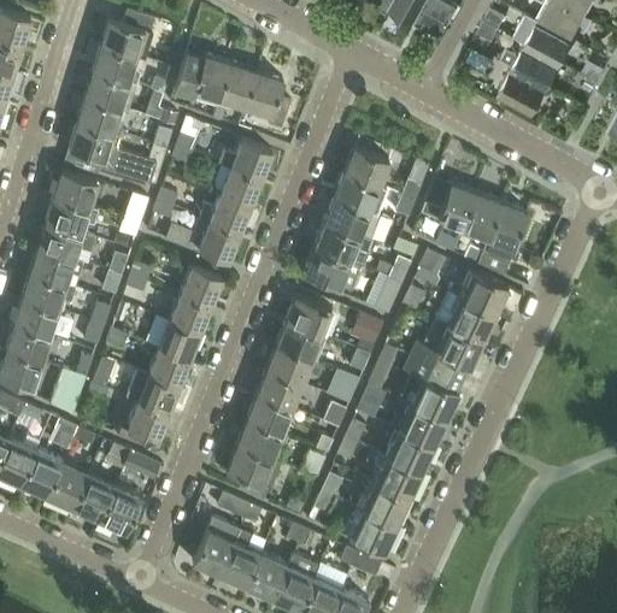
[(387,0),(387,3),(412,17),(421,0),(387,0)]
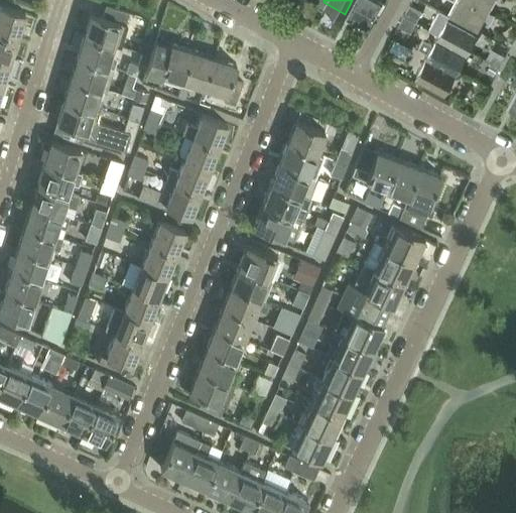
[(352,0),(345,14),(367,25),(380,1),(380,0),(352,0)]
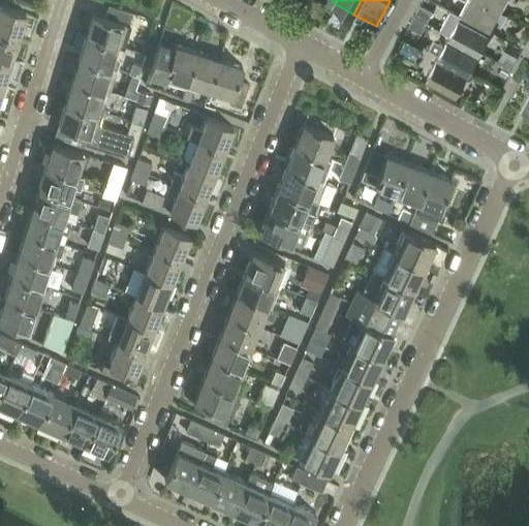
[(488,30),(499,10),(479,0),(466,0),(459,14),(488,30)]
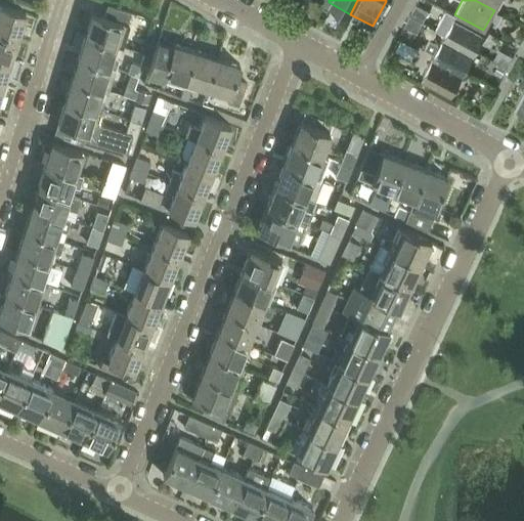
[(475,0),(494,10),(499,0),(475,0)]
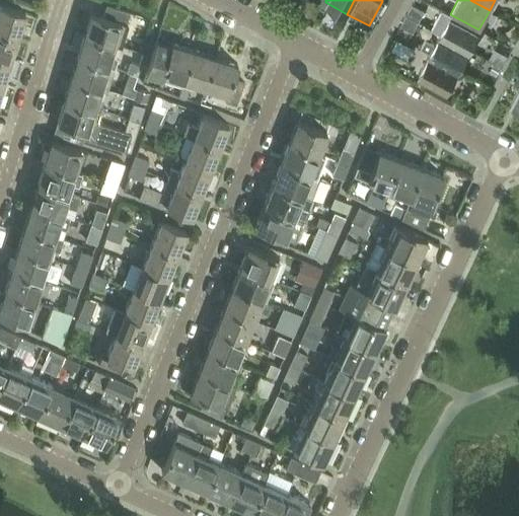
[(0,6),(0,32),(18,39),(25,14),(0,6)]
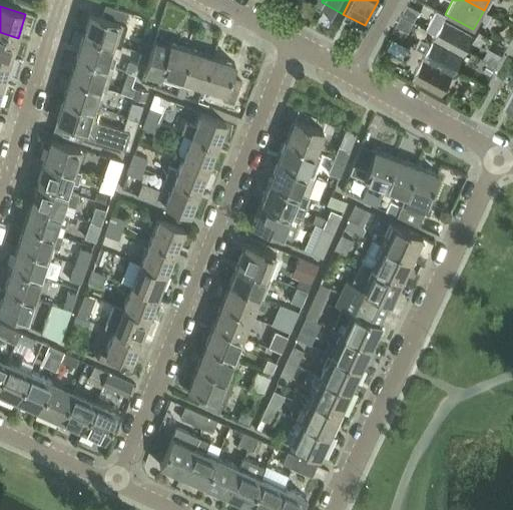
[(401,16),(412,22),(417,12),(407,6),(401,16)]
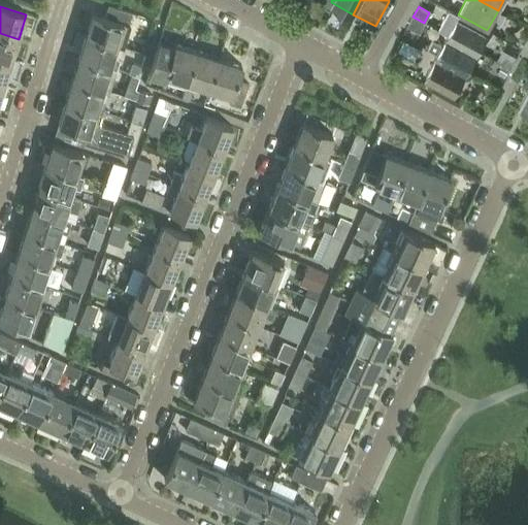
[(86,37),(117,46),(124,24),(129,26),(132,14),(109,7),(105,19),(93,14),(86,37)]
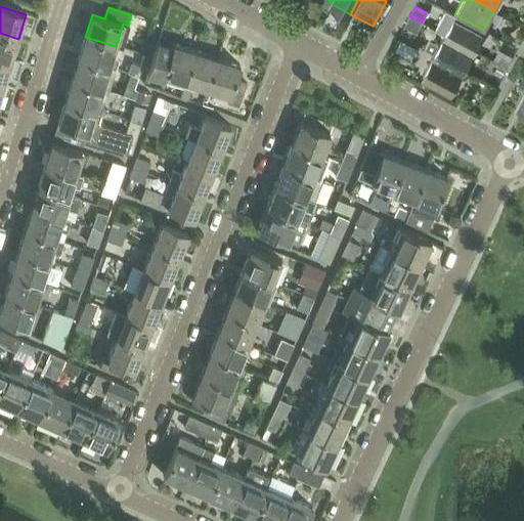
[(472,50),(483,30),(454,14),(446,9),(435,30),(443,35),(472,50)]
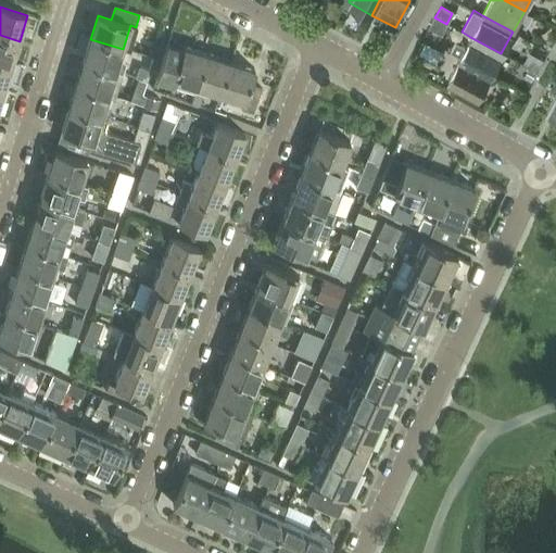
[(446,24),(434,17),(425,35),(437,41),(446,24)]
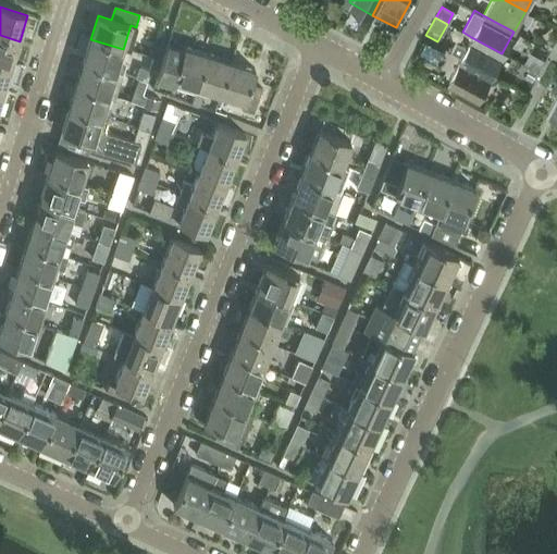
[(0,62),(12,66),(20,41),(0,35),(0,62)]
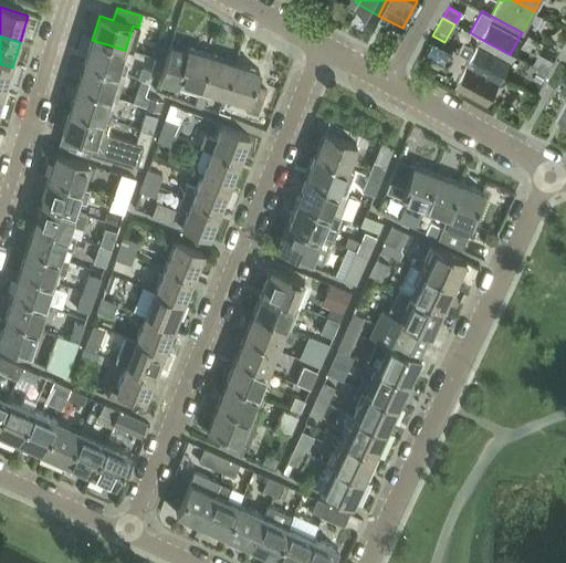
[(499,76),(510,54),(479,38),(468,60),(499,76)]
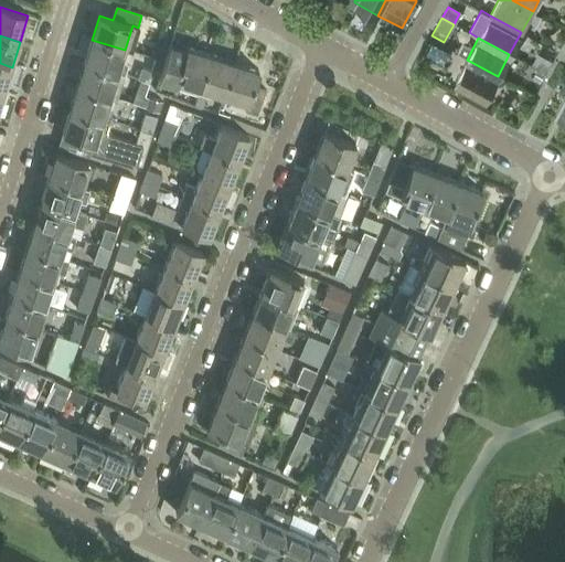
[(92,40),(84,64),(125,76),(128,65),(120,63),(125,50),(92,40)]
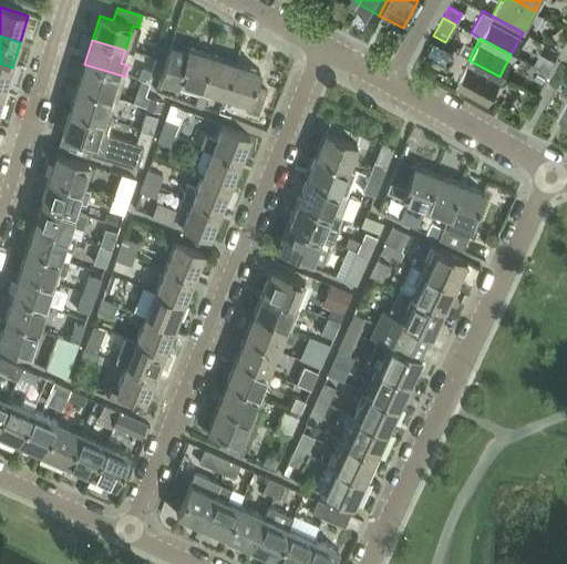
[(202,90),(213,57),(188,49),(186,57),(169,51),(161,82),(185,90),(187,85),(202,90)]
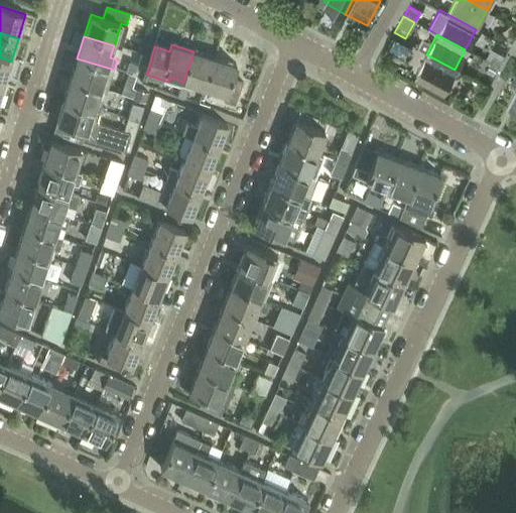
[(183,82),(206,89),(215,58),(194,51),(183,82)]
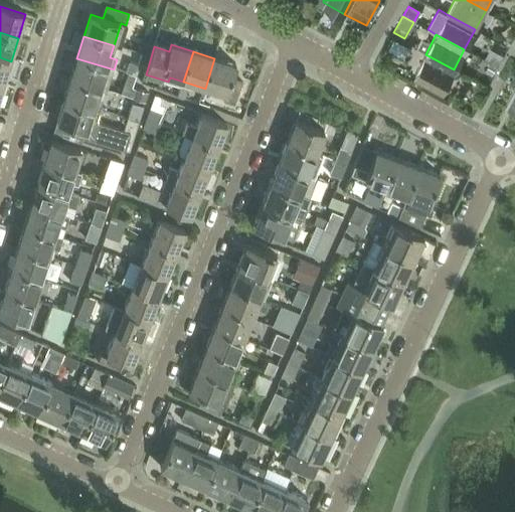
[(454,69),(425,54),(413,74),(443,90),(454,69)]
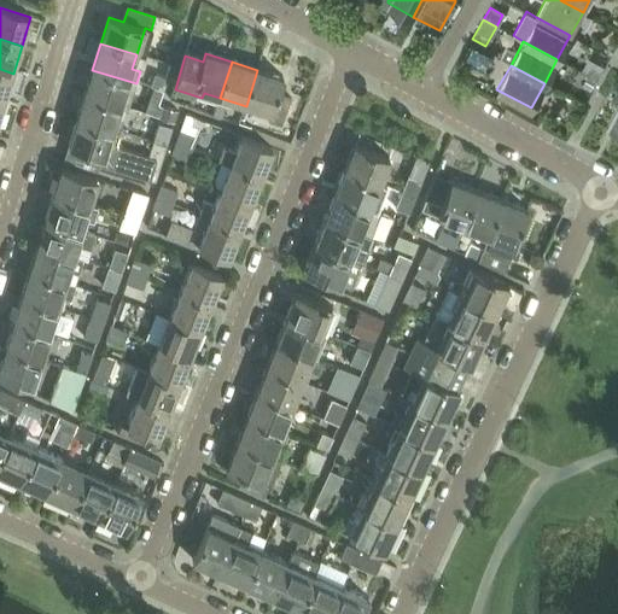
[(0,99),(5,100),(13,74),(0,69),(0,99)]
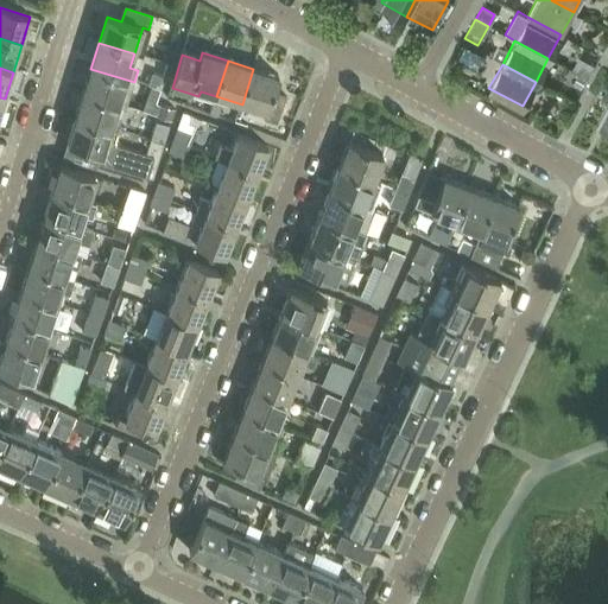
[(90,69),(83,94),(119,105),(126,107),(134,82),(90,69)]
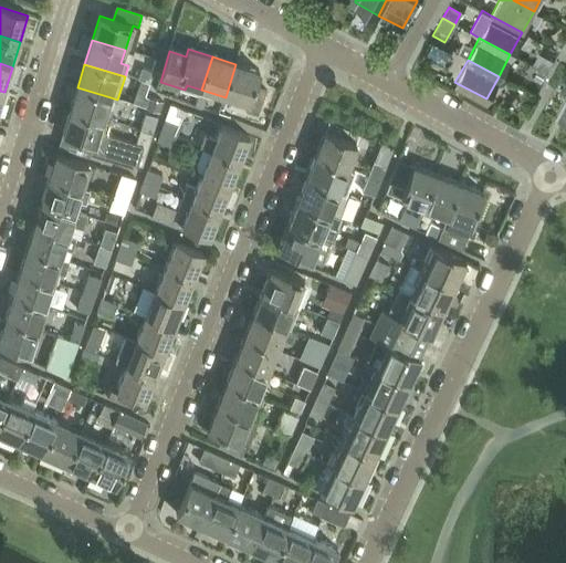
[(236,64),(226,97),(243,103),(241,111),(258,116),(265,92),(254,89),(259,72),(236,64)]
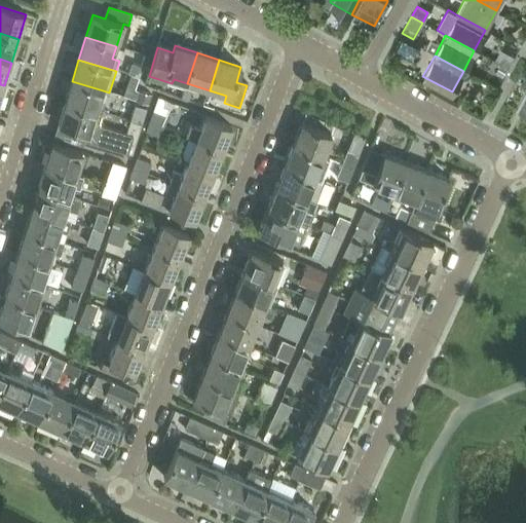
[(132,68),(128,75),(130,76),(139,78),(142,68),(135,66),(132,68)]
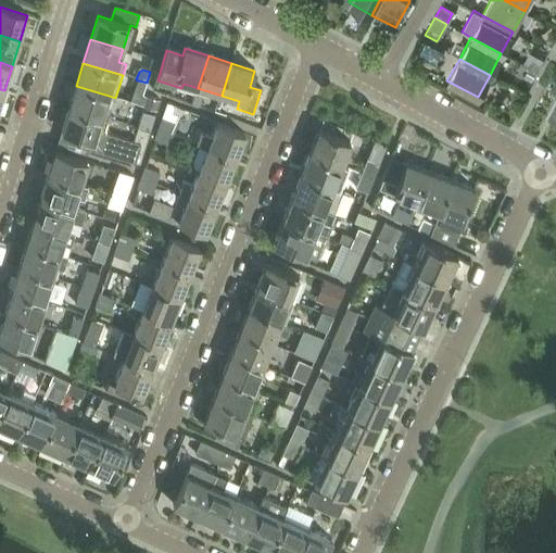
[(555,77),(547,93),(554,97),(546,111),(555,115),(555,77)]
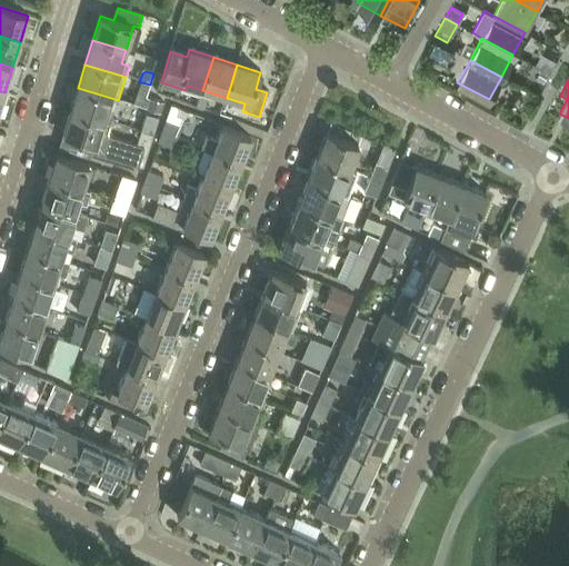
[(78,88),(70,111),(103,121),(111,98),(78,88)]
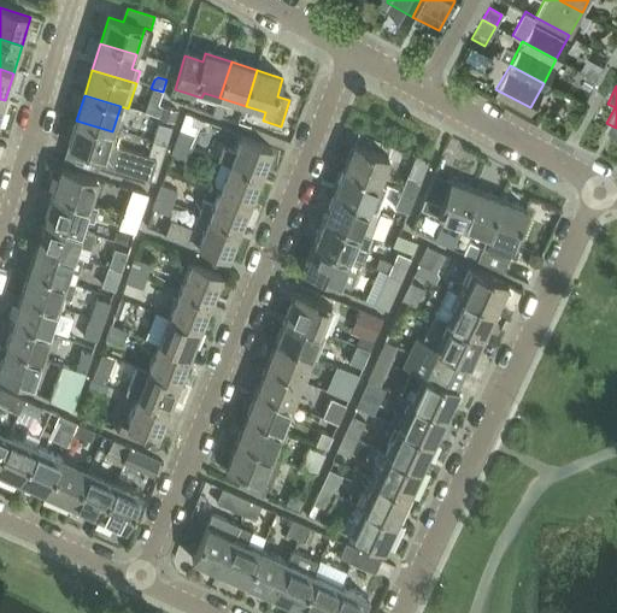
[(162,106),(158,119),(175,124),(178,112),(162,106)]
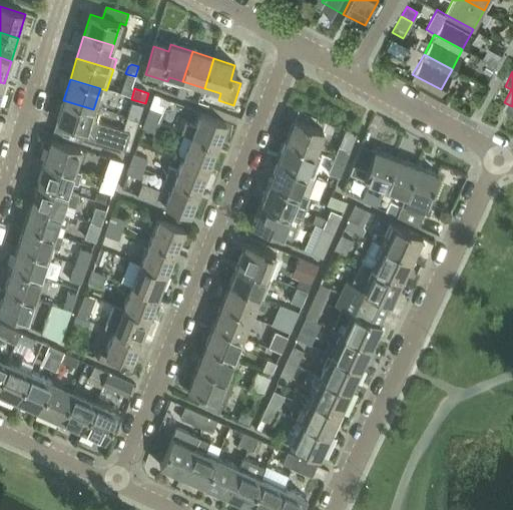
[(148,114),(162,119),(163,116),(161,115),(163,108),(160,107),(162,100),(153,97),(148,114)]
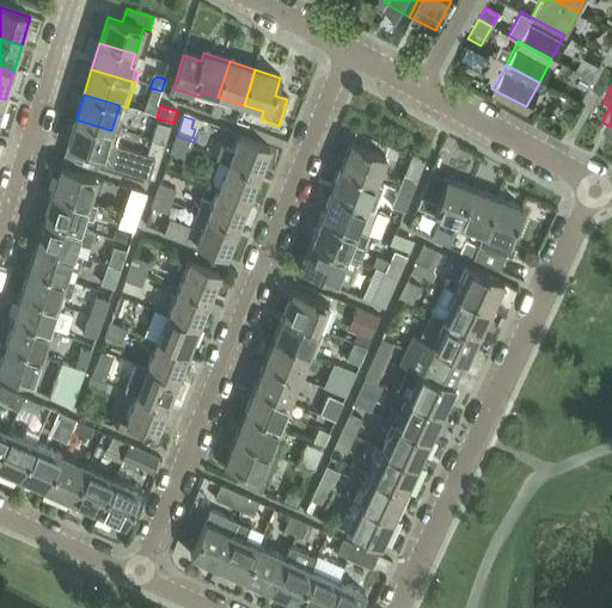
[(111,130),(75,120),(68,146),(102,157),(99,165),(148,179),(154,159),(106,145),(111,130)]
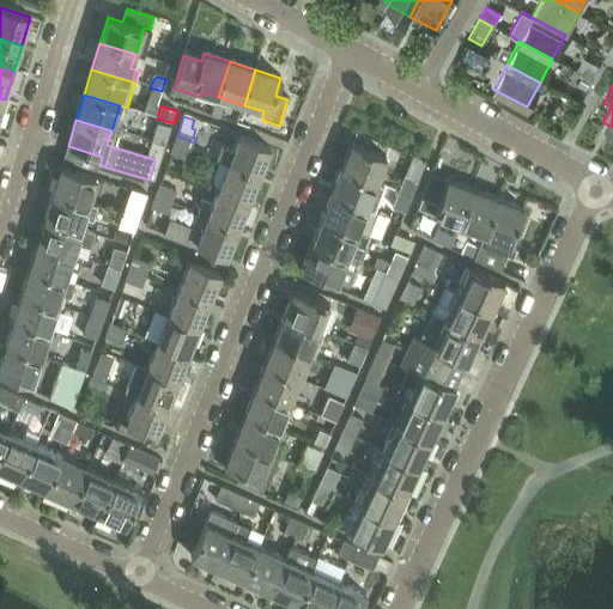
[(170,128),(158,125),(151,150),(163,153),(170,128)]
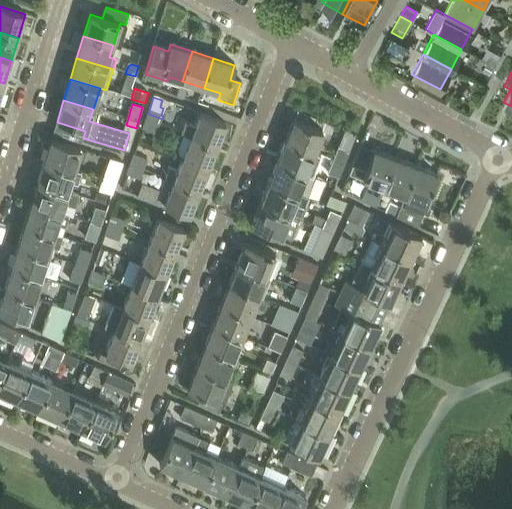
[(162,119),(148,114),(142,130),(156,135),(162,119)]
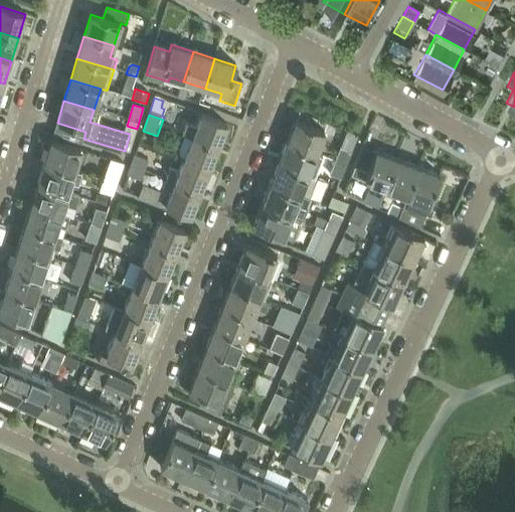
[(201,116),(192,139),(217,149),(226,125),(201,116)]
